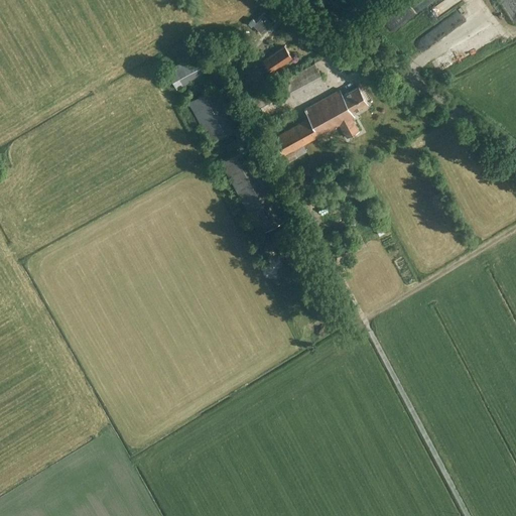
[(423,15),(438,0),(437,0),(423,0),(416,7),(423,15)]
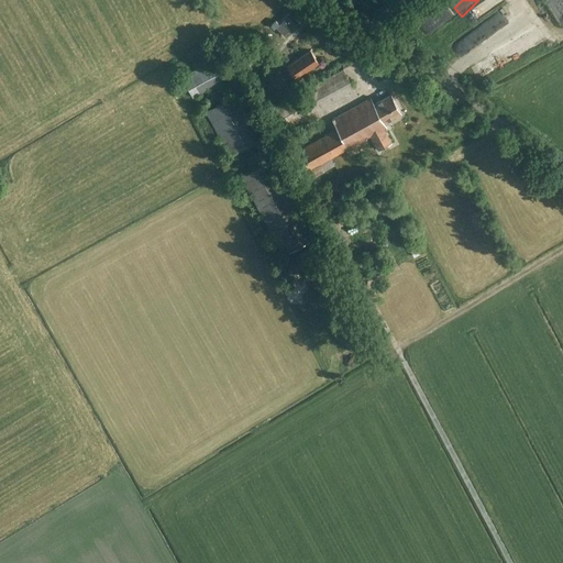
[(467,44),(462,46),(468,59),(474,56),(467,44)]
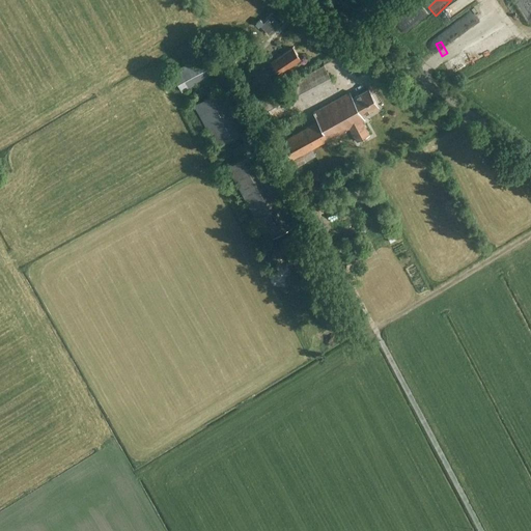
[(271,62),(279,74),(301,59),(292,48),(271,62)]
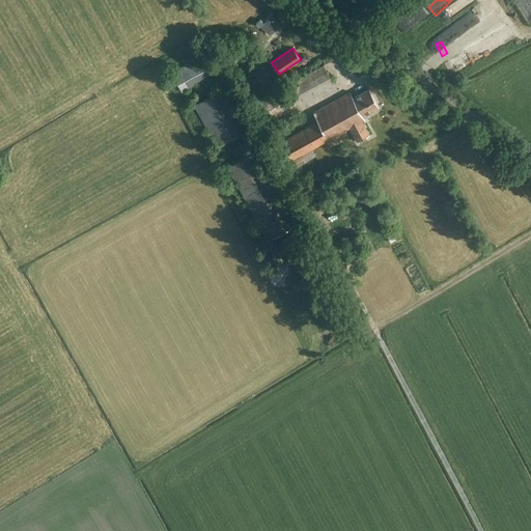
[(207,52),(172,72),(182,91),(219,72),(207,52)]
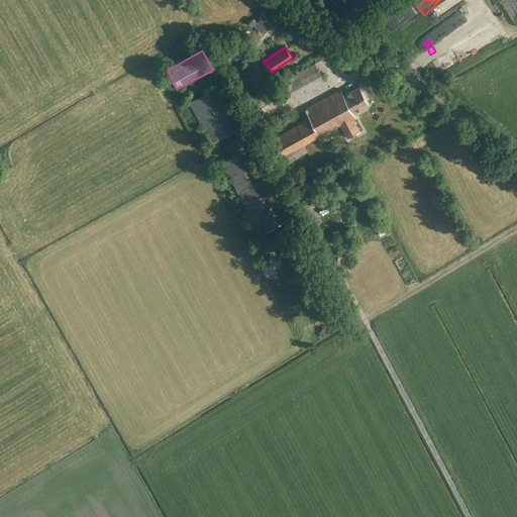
[(315,63),(251,97),(265,122),(328,88),(315,63)]
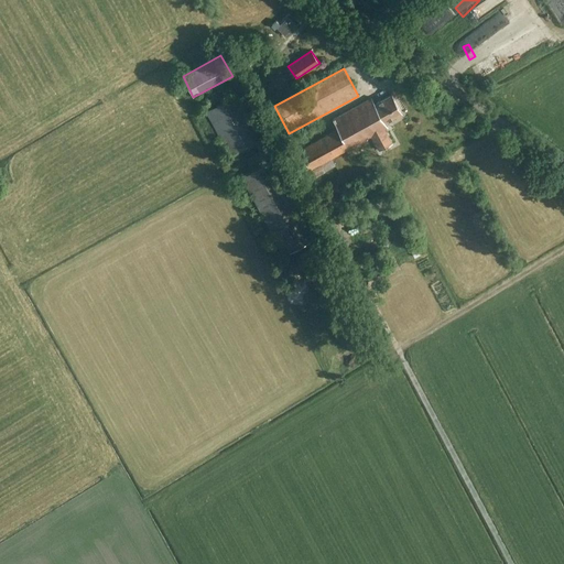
[(291,90),(282,75),(262,85),(271,101),(291,90)]
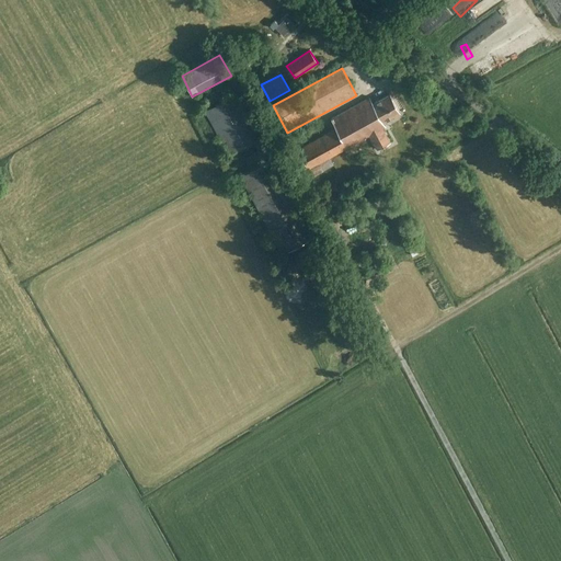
[(240,91),(204,111),(228,156),(263,135),(240,91)]
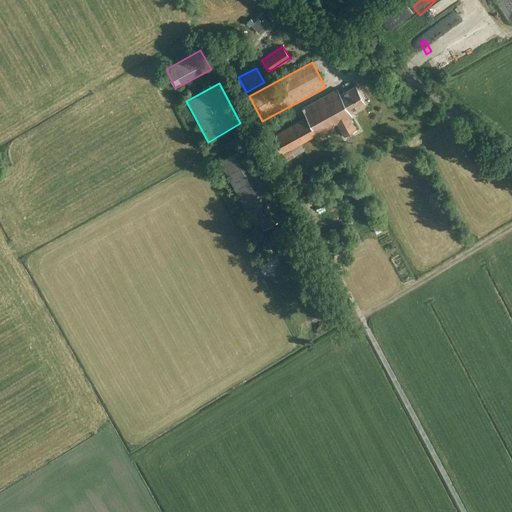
[(340,94),(337,89),(302,108),(307,117),(271,136),(285,161),(295,156),(291,148),(337,123),(345,137),(356,131),(348,117),(351,115),(349,110),(364,102),(355,86),(340,94)]
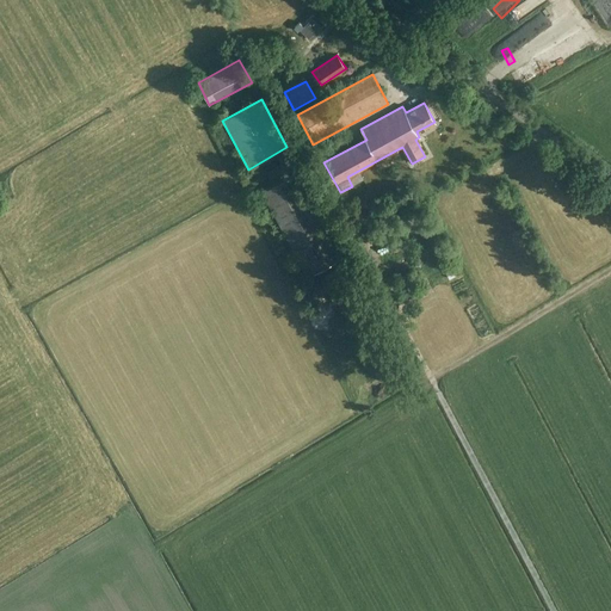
[(322,223),(296,173),(260,192),(306,277),(338,261),(319,224),(322,223)]
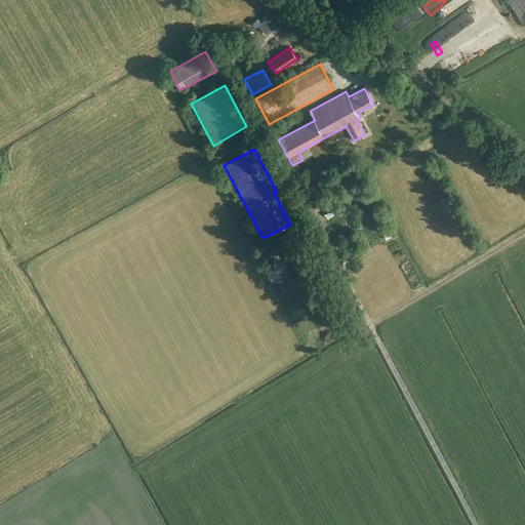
[(327,188),(323,179),(307,188),(312,196),(327,188)]
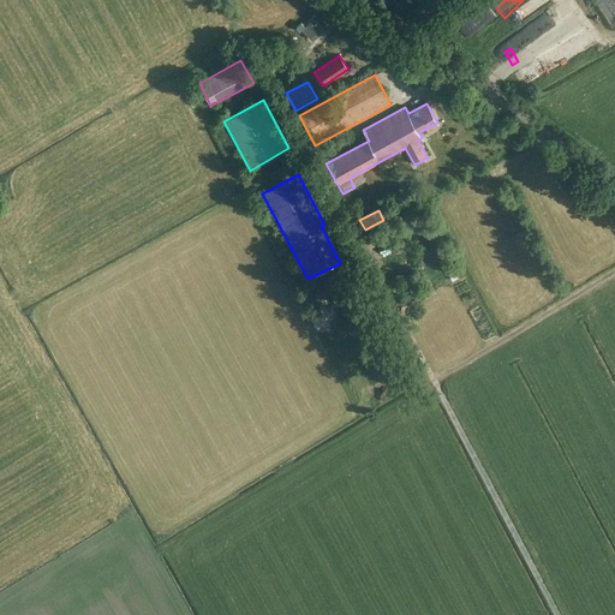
[(317,314),(320,323),(330,321),(327,310),(317,314)]
